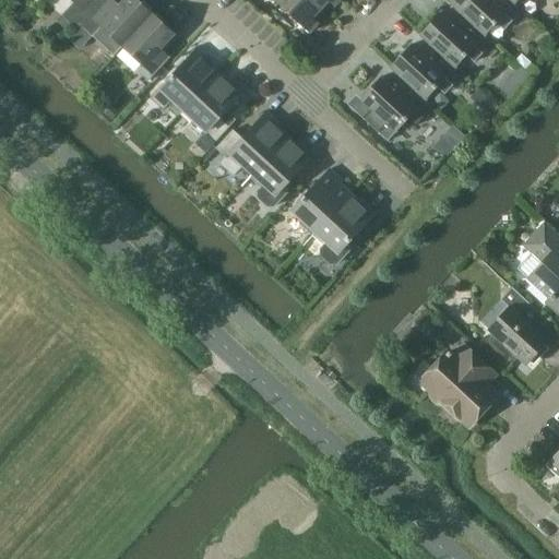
[(72,0),(74,2),(61,15),(75,28),(79,24),(80,24),(102,0),(72,0)]
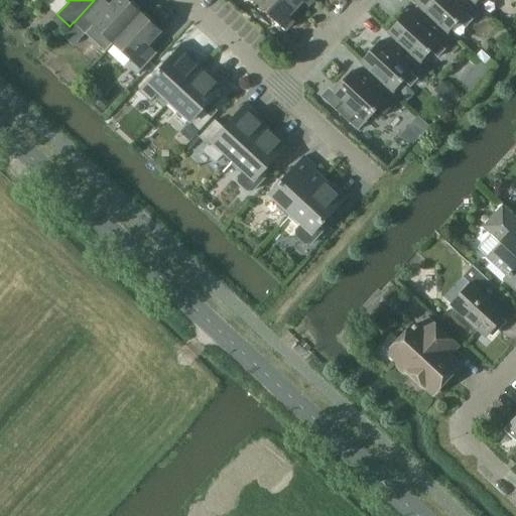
[(104,0),(94,0),(74,22),(85,33),(105,51),(113,43),(140,14),(125,0),(116,0),(111,6),(104,0)]
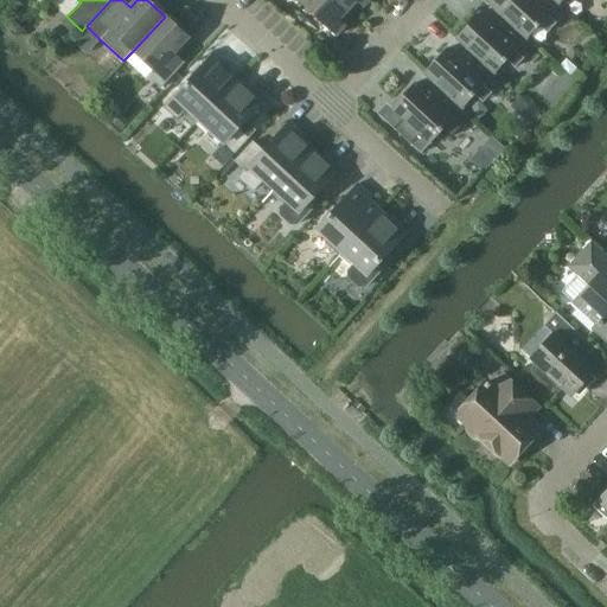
[(338,0),(299,0),(337,34),(346,25),(340,19),(349,10),(338,0)]
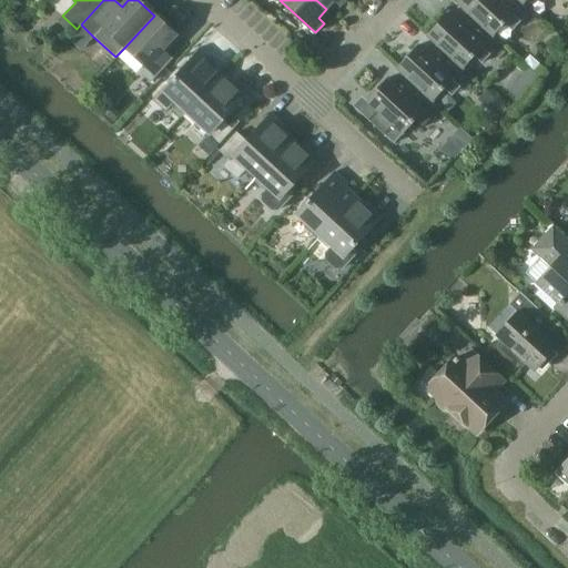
[(316,0),(326,9),(334,0),(340,6),(345,0),(316,0)]
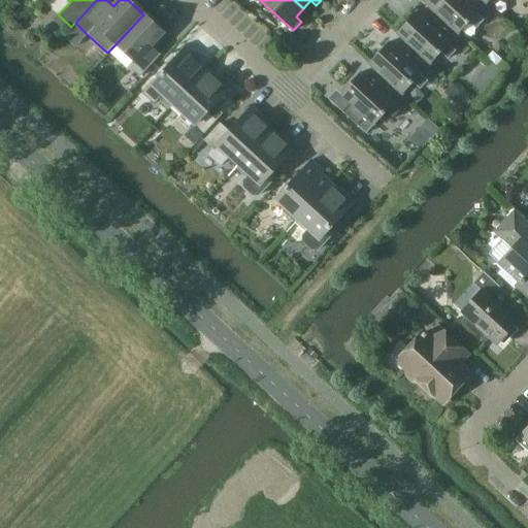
[(427,0),(425,3),(435,12),(435,11),(459,33),(469,23),(476,29),(494,9),(487,2),(487,3),(483,0),(427,0)]
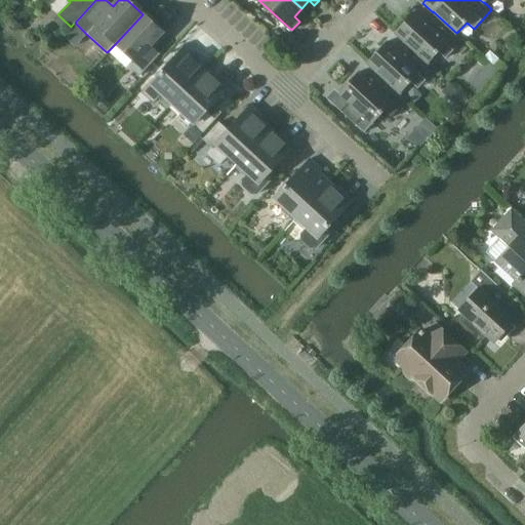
[(414,12),(395,33),(405,42),(429,64),(429,63),(439,52),(446,58),(463,39),(456,33),(433,11),(433,12),(425,22),(414,12)]
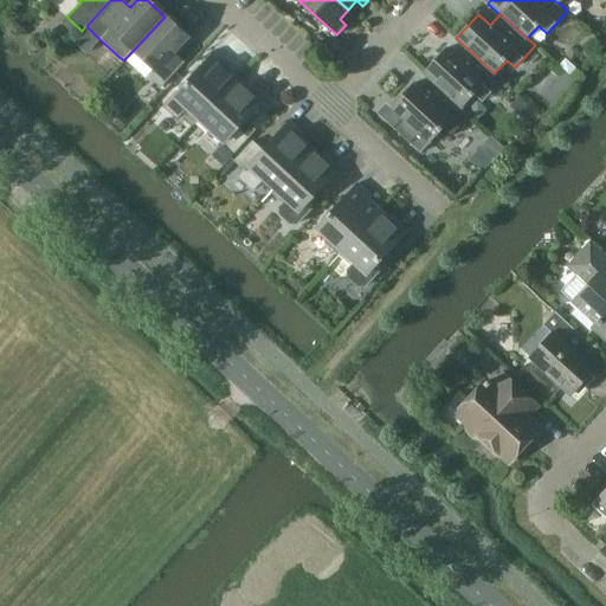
[(165,17),(133,51),(156,72),(150,78),(161,88),(184,63),(174,53),(188,38),(165,17)]
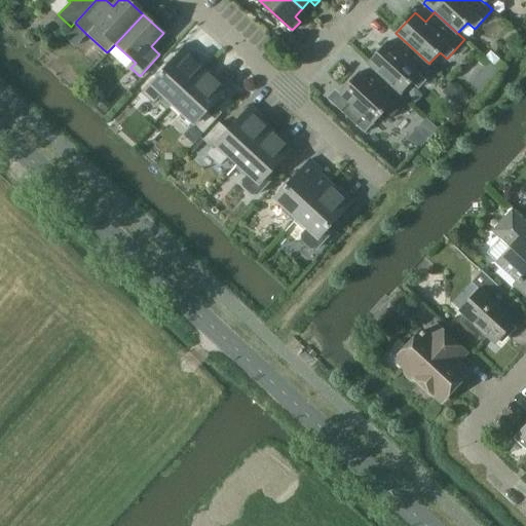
[(387,42),(368,64),(377,73),(378,72),(402,94),(402,92),(411,82),(418,89),(437,70),(429,63),(429,64),(406,42),(397,51),(387,42)]
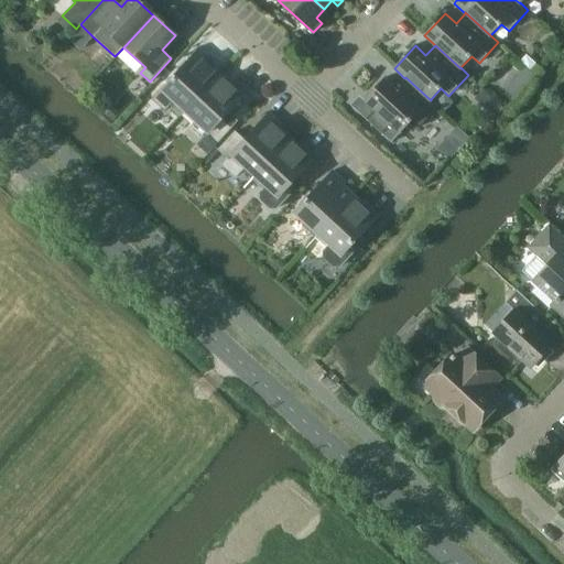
[(162,89),(153,99),(165,110),(174,101),(185,111),(219,75),(209,66),(214,61),(199,49),(174,76),(175,77),(163,89),(162,89)]
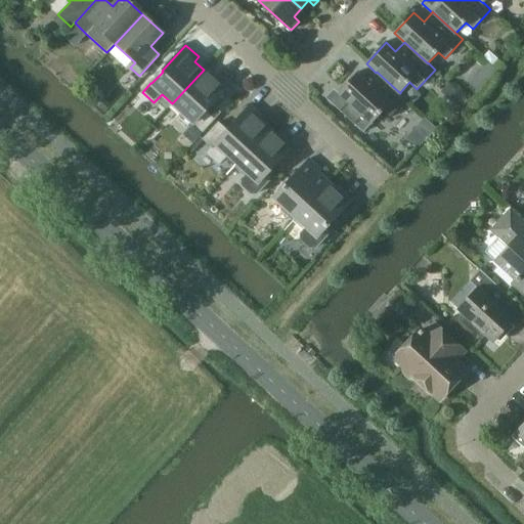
[(204,70),(172,103),(192,122),(188,126),(200,135),(215,119),(207,111),(230,86),(217,74),(213,79),(204,70)]
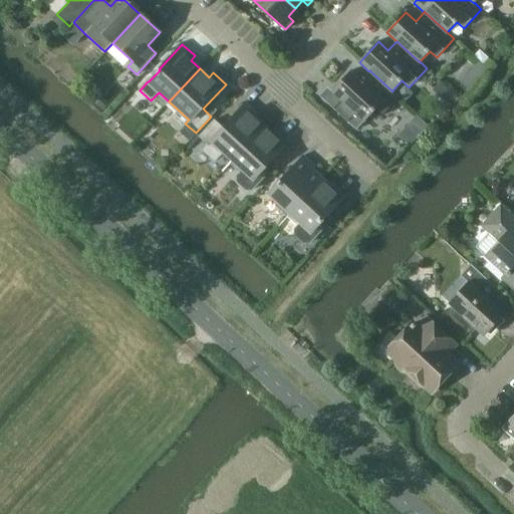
[(350,70),(332,91),(341,100),(333,109),(356,131),(374,110),(381,116),(400,97),(393,90),(393,91),(369,70),(368,71),(360,79),(350,70)]
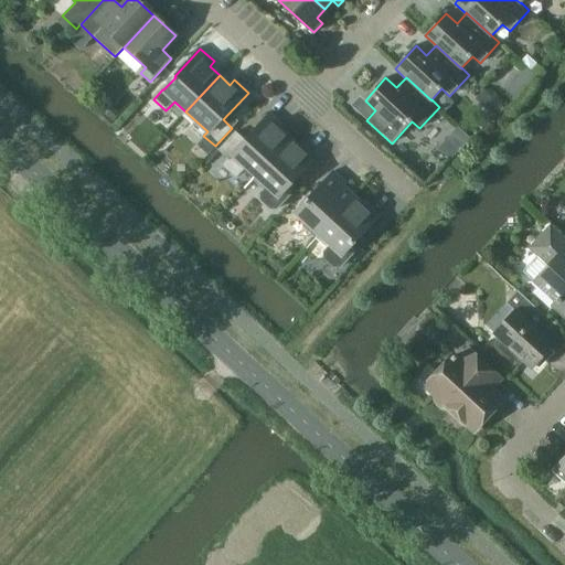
[(225,157),(217,164),(232,178),(243,166),(255,177),(289,140),(279,130),(284,126),(269,113),(244,140),(235,131),(219,150),(225,157)]
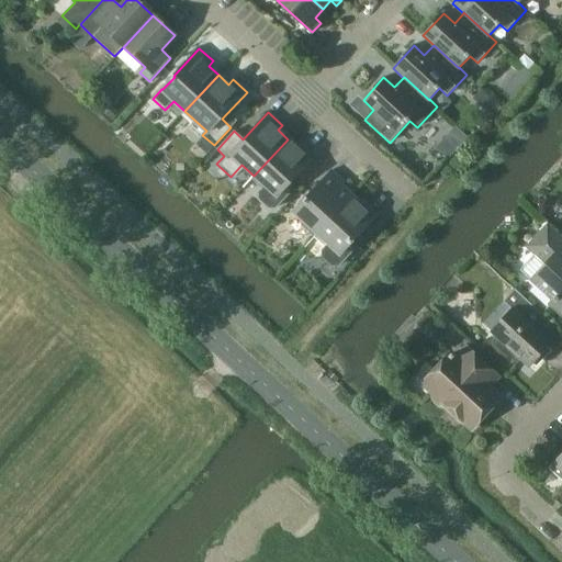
[(457,156),(470,131),(453,122),(440,147),(457,156)]
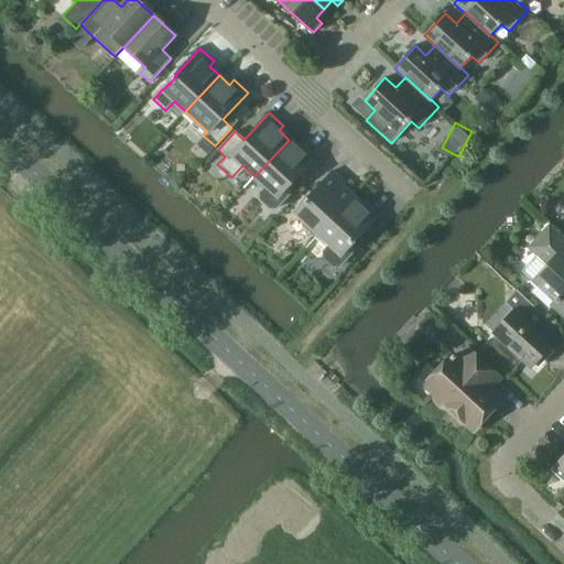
[(289,140),(255,176),(263,185),(267,187),(260,194),(260,199),(271,209),(277,208),(290,194),(291,194),(285,190),(291,184),(291,185),(317,158),(304,144),(300,149),(289,140)]
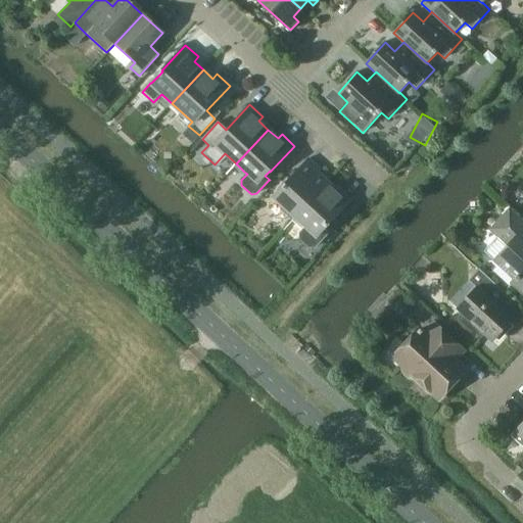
[(285,185),(273,198),(294,218),(327,183),(317,175),(321,170),(308,158),(284,185),(285,185)]
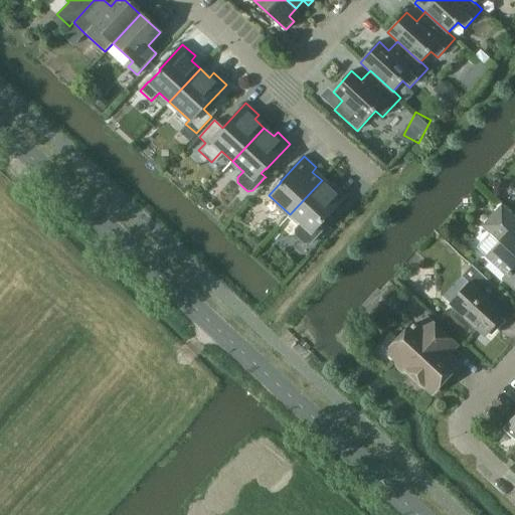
[(322,180),(290,214),(301,224),(296,230),(296,235),(305,244),(310,244),(323,230),(319,226),(323,221),(324,222),(348,196),(335,185),(331,189),(322,180)]
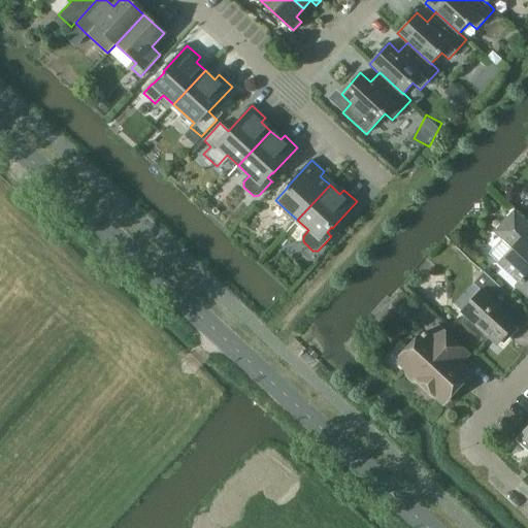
[(527,225),(515,212),(497,231),(514,246),(513,249),(517,252),(503,265),(520,282),(517,286),(527,296),(527,225)]
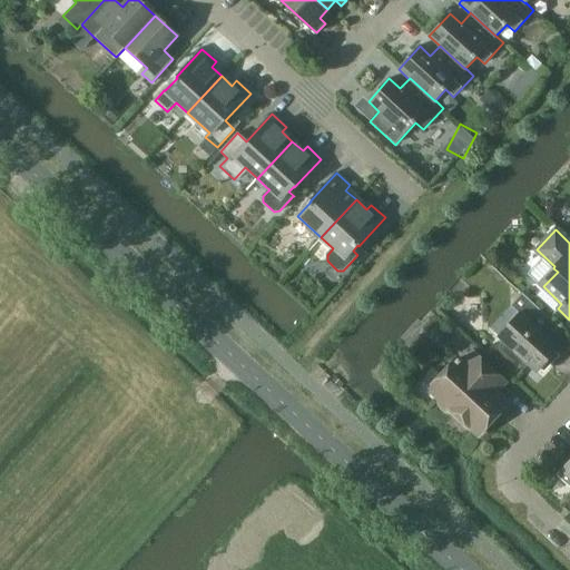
[(510,305),(492,325),(501,334),(499,336),(537,372),(558,349),(542,333),(553,322),(521,293),(510,305)]
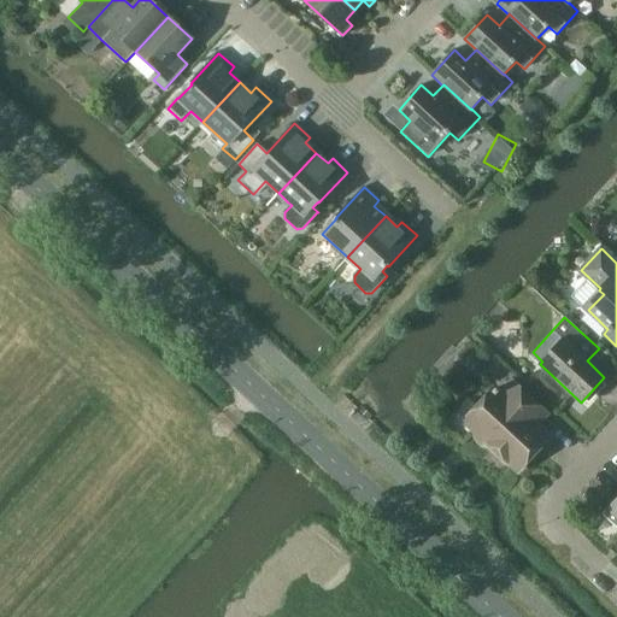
[(495,388),(464,422),(475,433),(475,438),(482,444),(487,444),(517,471),(550,438),(536,425),(548,413),(512,380),(500,393),(495,388)]
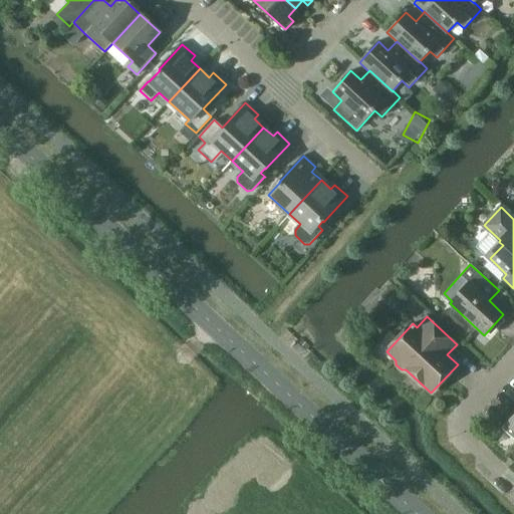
[(513,414),(501,429),(513,440),(513,414)]
